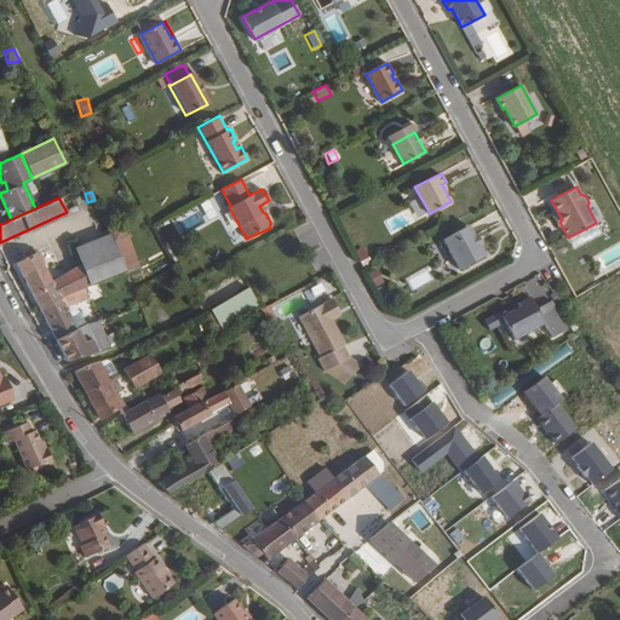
[(475,235),(469,225),(443,239),(460,268),(484,254),(480,245),(475,235)]
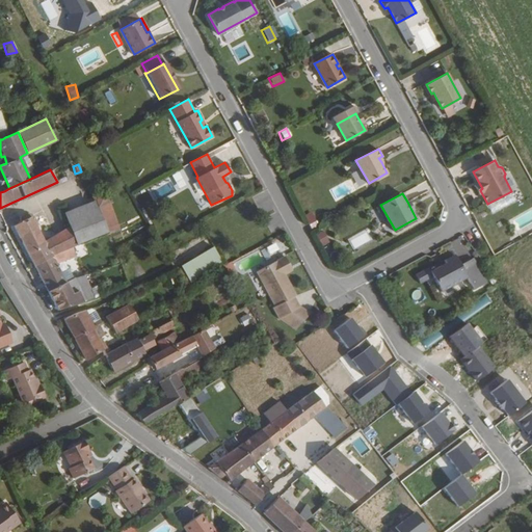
[(117,230),(108,203),(103,197),(95,208),(106,233),(117,230)]
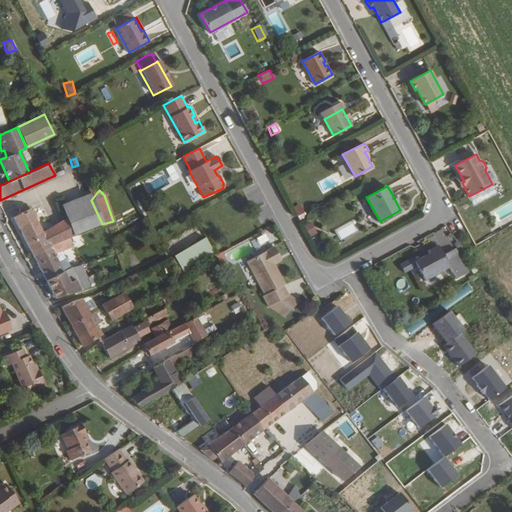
[(65,219),(73,237),(102,224),(91,200),(62,212),(65,219)]
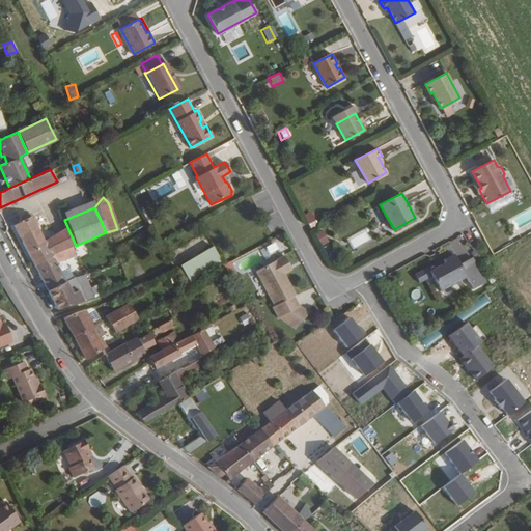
[(22,221),(12,225),(33,264),(34,263),(73,247),(76,246),(67,227),(44,242),(33,222),(35,220),(34,217),(31,218),(28,213),(21,217),(20,219),(22,221)]
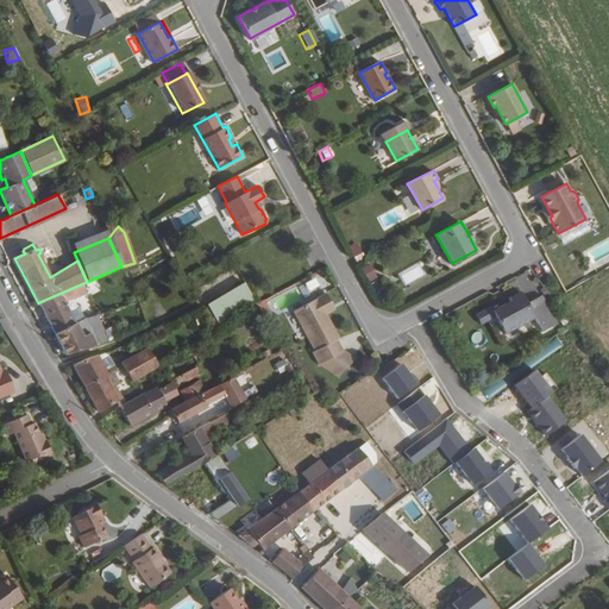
[(368,263),(358,268),(366,283),(376,277),(368,263)]
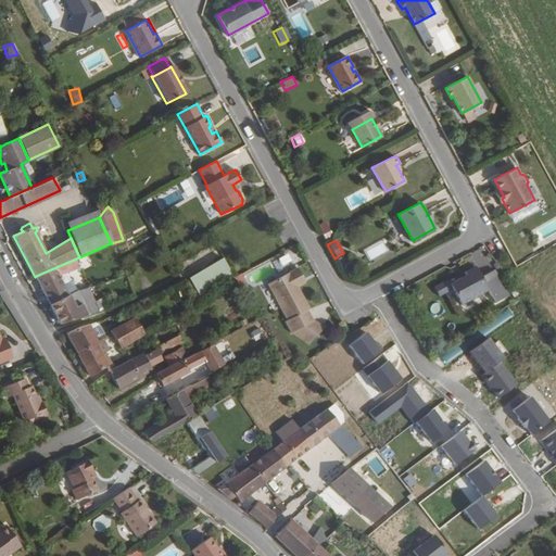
[(367,262),(388,255),(383,241),(363,248),(367,262)]
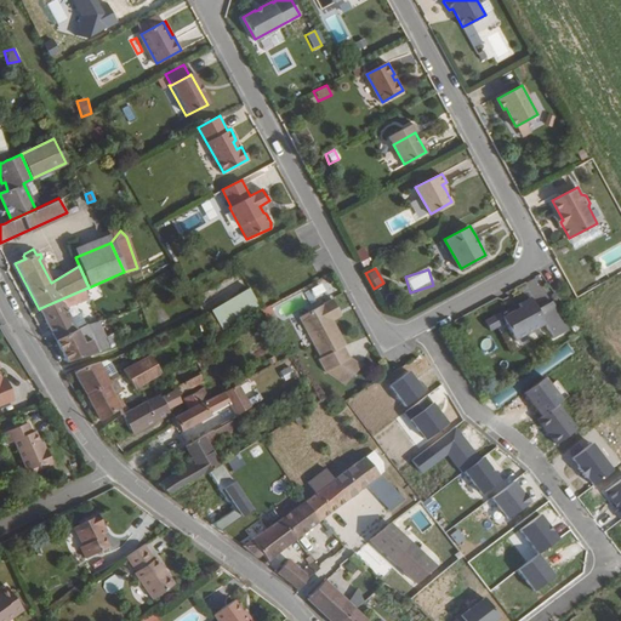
[(67,309),(89,300),(85,289),(40,308),(39,309),(56,341),(89,324),(87,322),(84,323),(83,322),(74,325),(67,309)]
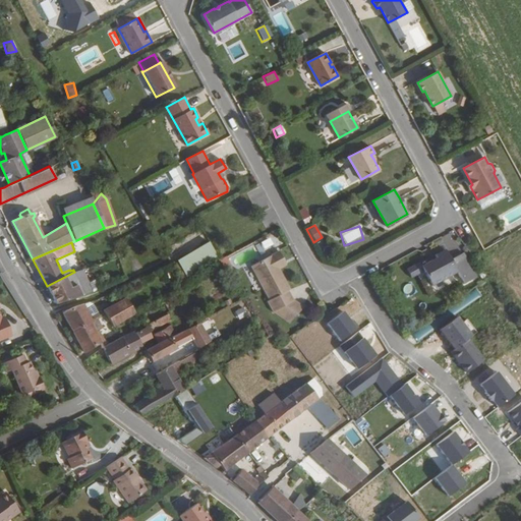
[(423,271),(431,286),(457,272),(463,284),(476,277),(463,252),(451,259),(445,249),(435,255),(437,257),(420,266),(423,271)]
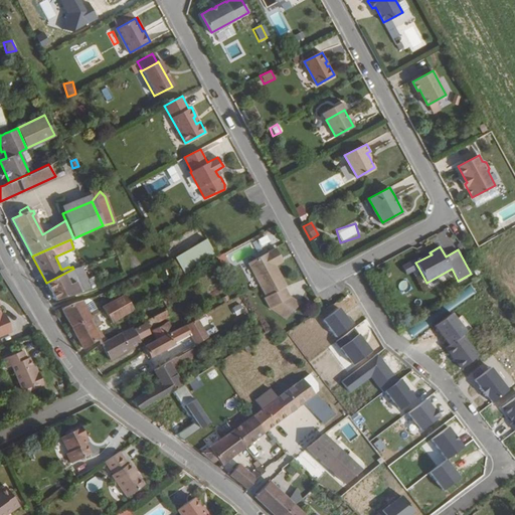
[(215,260),(209,248),(196,254),(195,255),(202,268),(215,260)]
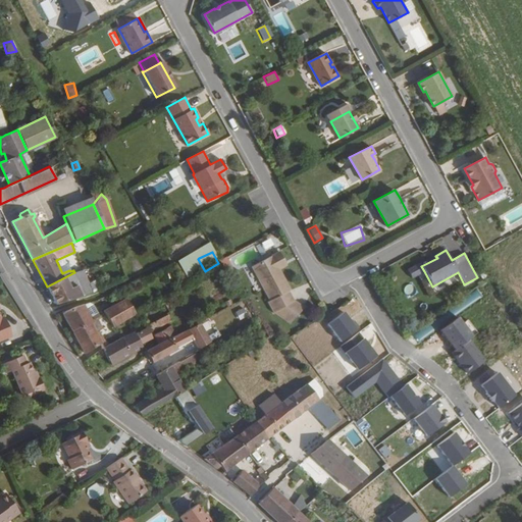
[(277,312),(297,301),(291,291),(293,290),(280,269),(279,266),(286,262),(280,252),(253,267),(273,301),(271,302),(277,312)]
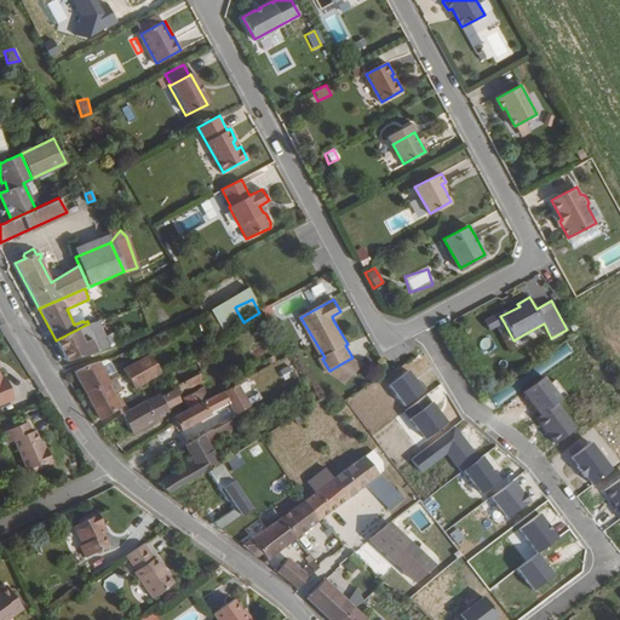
[(269,308),(264,311),(269,319),(274,316),(269,308)]
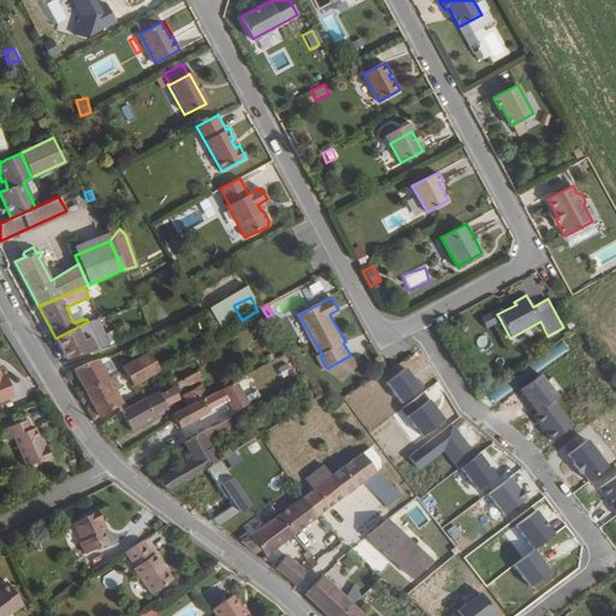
[(496,312),(481,319),(486,329),(501,320),(497,314),(496,312)]
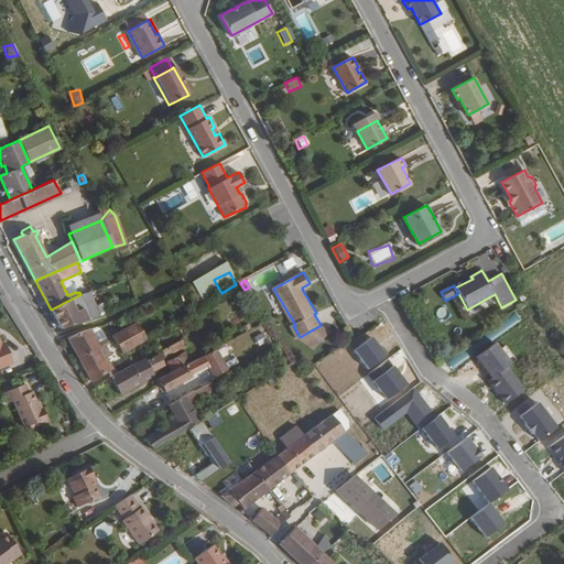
[(101,315),(89,291),(80,294),(51,310),(61,328),(101,315)]
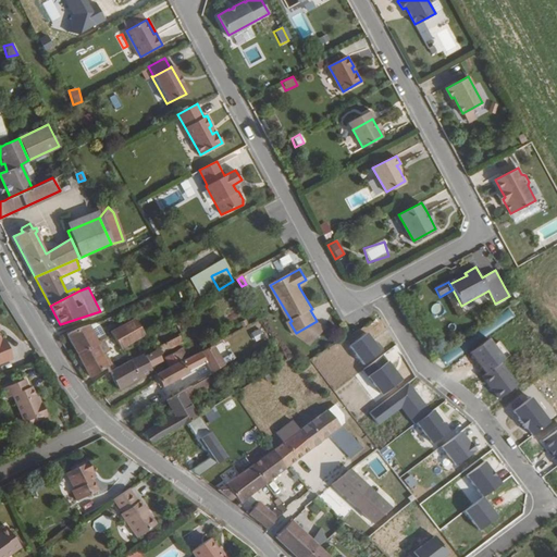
[(121,348),(143,337),(145,336),(135,319),(110,332),(113,335),(121,348)]
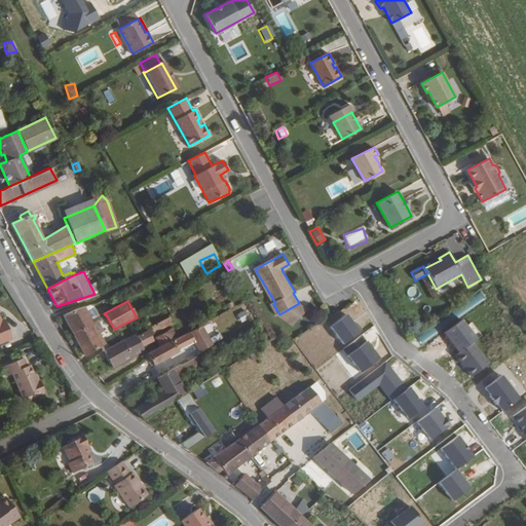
[(307,310),(299,303),(279,314),(294,327),(307,310)]
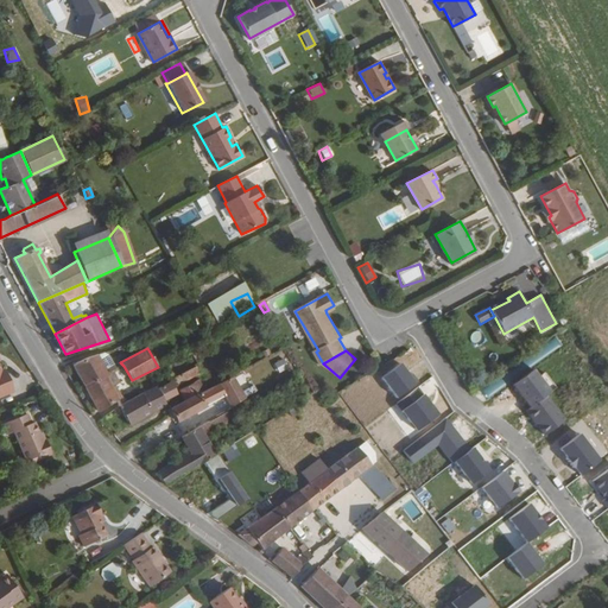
[(99,377),(107,373),(105,371),(96,355),(82,360),(73,365),(84,386),(99,377)]
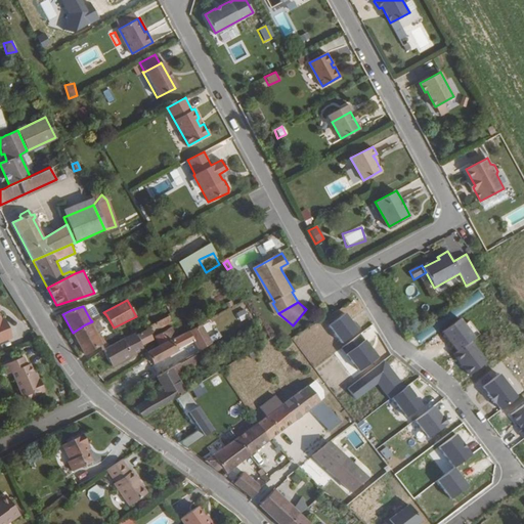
[(234,312),(237,322),(247,319),(243,309),(234,312)]
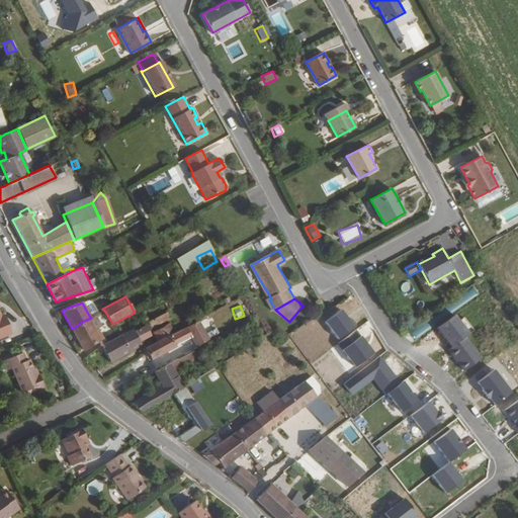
[(341,310),(325,322),(337,339),(354,327),(341,310)]
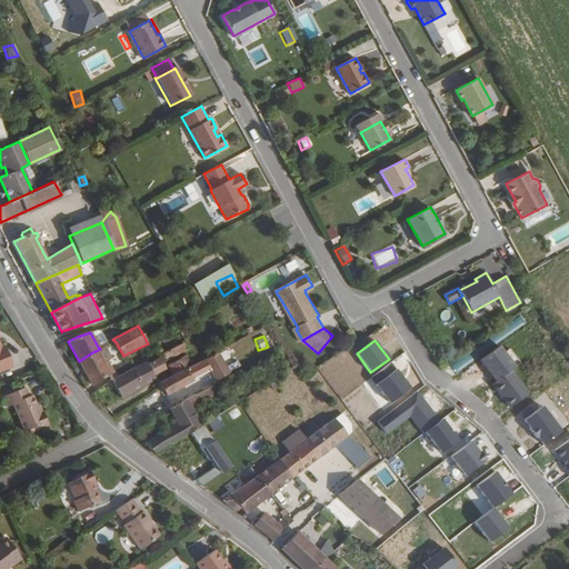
[(503,341),(479,360),(496,381),(511,370),(519,363),(503,341)]
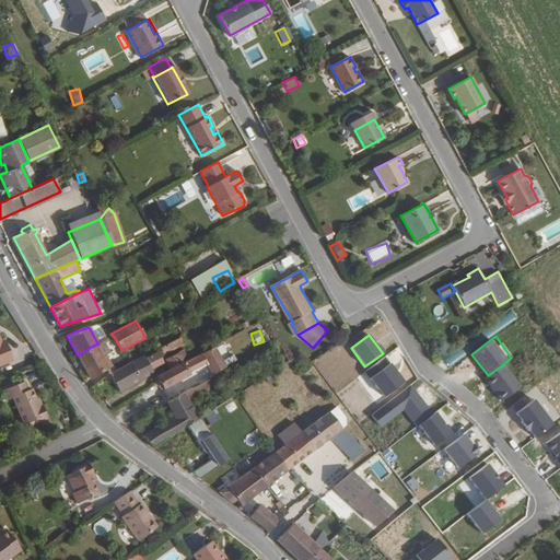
[(183,345),(179,338),(160,348),(163,354),(183,345)]
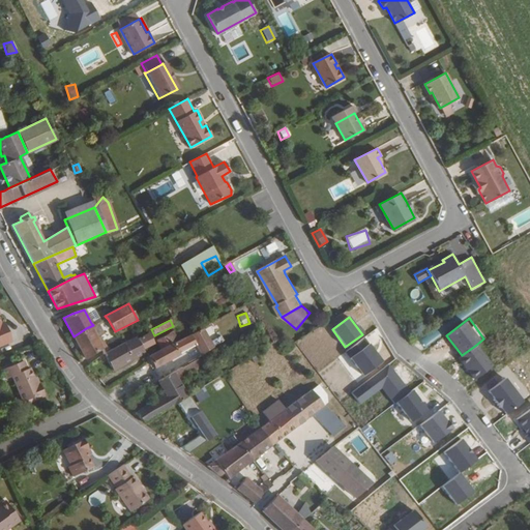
[(1,323),(0,321),(0,345),(11,340),(4,322),(1,323)]
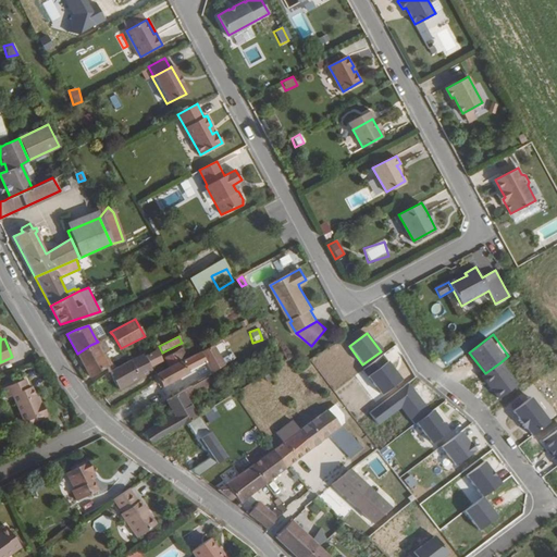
[(106,356),(110,354),(102,339),(98,342),(90,345),(77,354),(90,375),(108,367),(111,364),(106,356)]
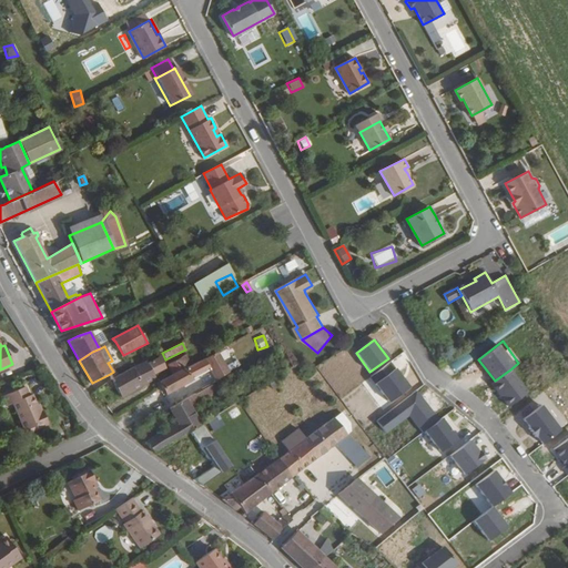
[(221,354),(219,350),(200,359),(202,364),(204,363),(214,379),(226,373),(217,356),(221,354)]
